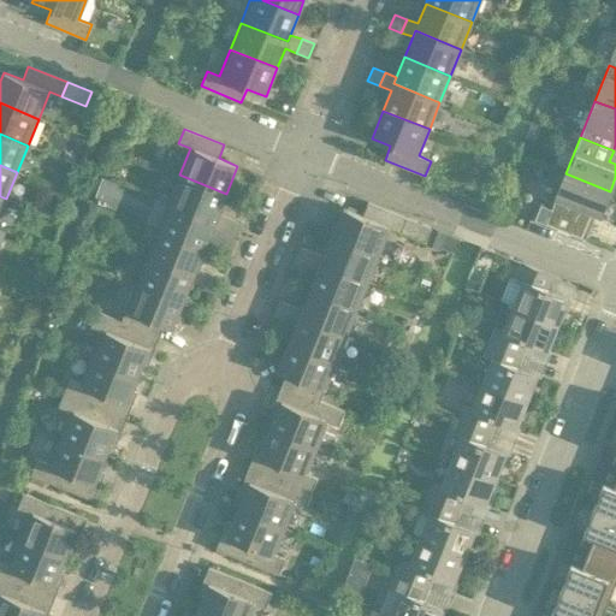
[(610,191),(566,173),(551,209),(557,212),(551,226),(579,237),(588,212),(600,217),(610,191)]
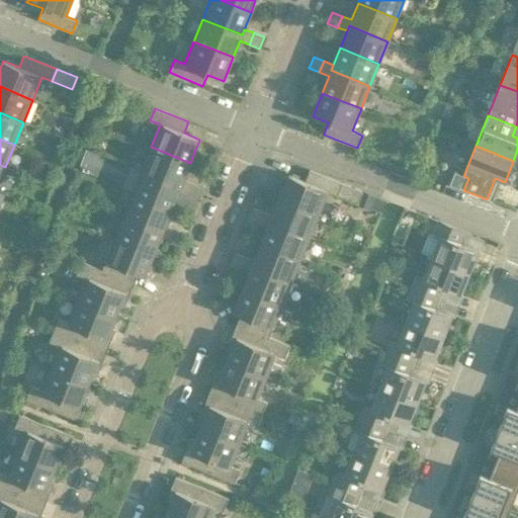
[(190,163),(151,147),(143,170),(181,185),(183,180),(190,163)]
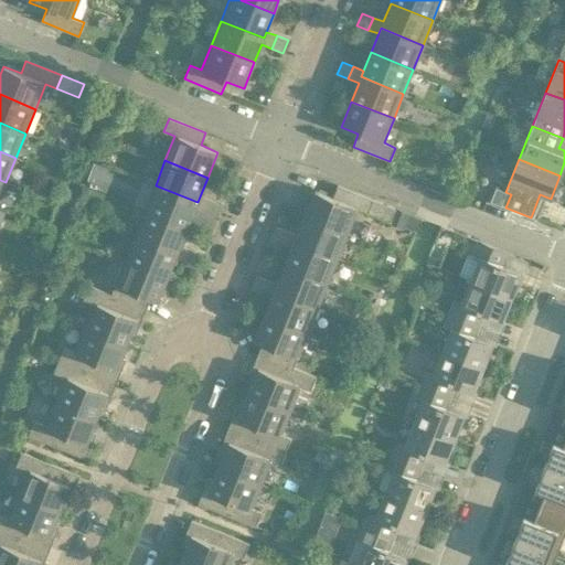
[(198,202),(156,185),(146,210),(188,227),(195,209),(205,213),(211,200),(200,196),(198,202)]
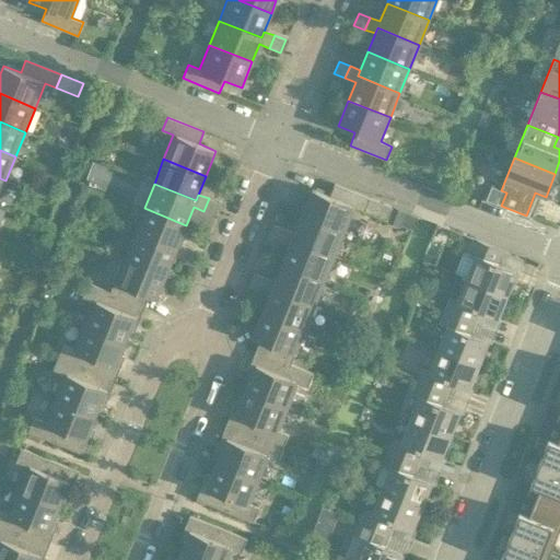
[(312,189),(302,214),(345,232),(354,207),(364,211),(370,198),(335,184),(329,196),(312,189)]
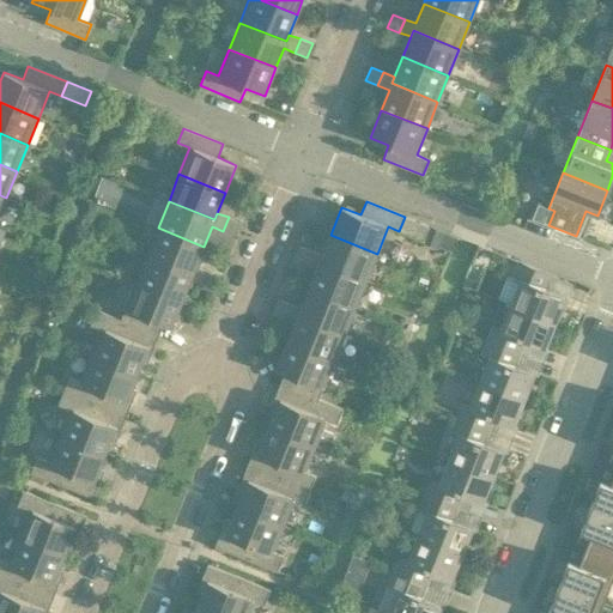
[(548,225),(554,211),(548,208),(538,204),(534,213),(532,219),(548,225)]
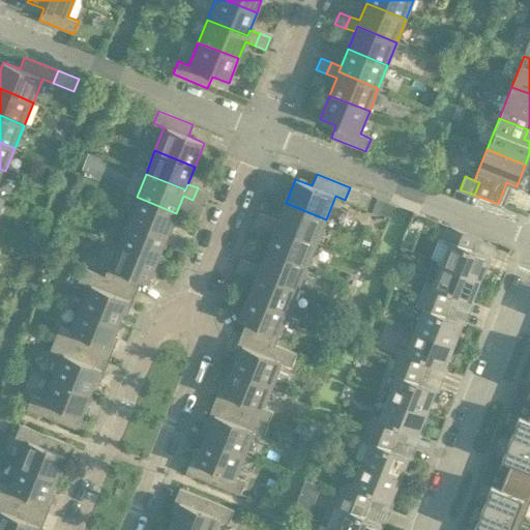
[(208,192),(198,187),(193,200),(203,204),(208,192)]
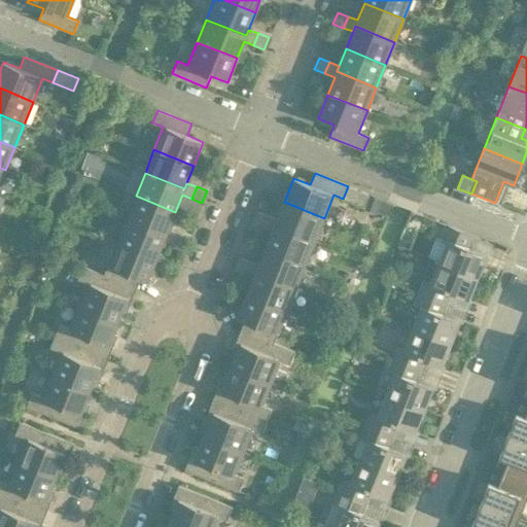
[(175,212),(136,196),(127,218),(166,235),(168,229),(175,212)]
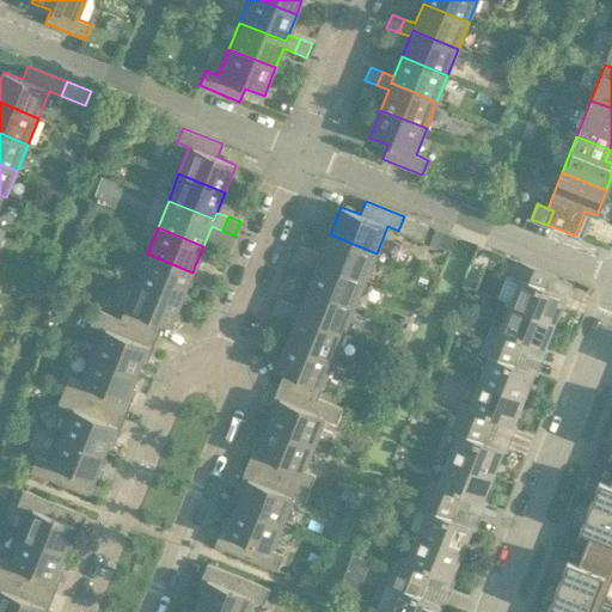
[(366,280),(377,254),(330,234),(322,255),(311,250),(305,263),(317,268),(319,261),(366,280)]
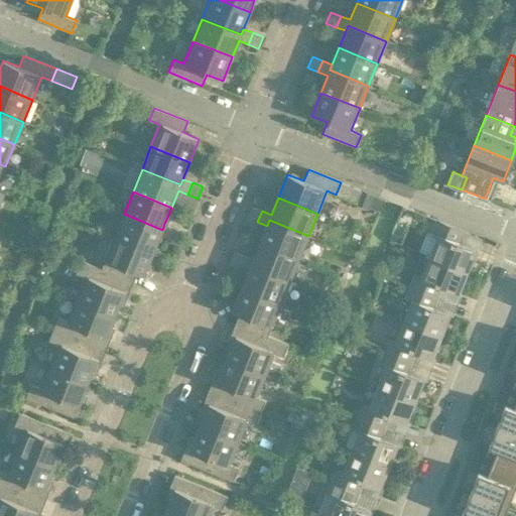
[(247,218),(257,222),(262,211),(252,207),(247,218)]
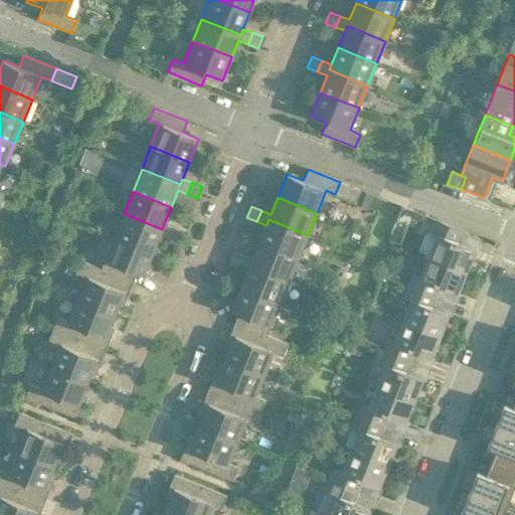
[(162,229),(124,213),(115,236),(153,251),(160,234),(169,238),(174,227),(164,223),(162,229)]
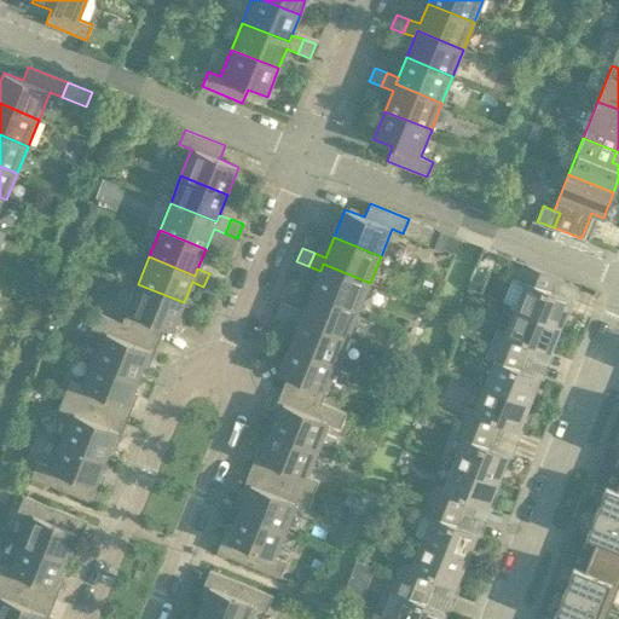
[(323,264),(320,271),(312,291),(359,310),(370,283),(323,264)]
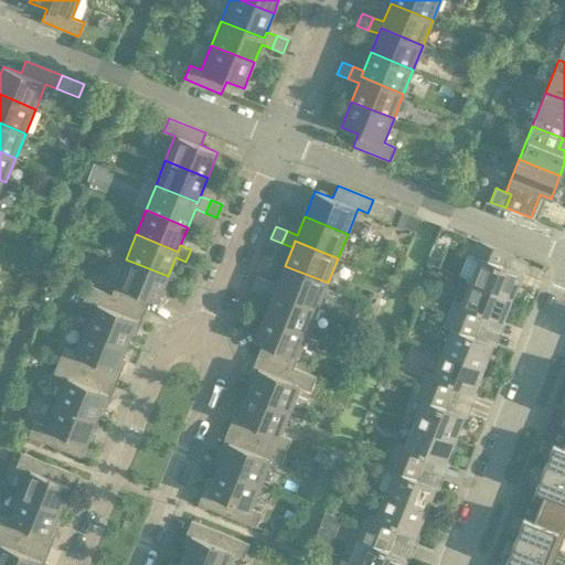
[(480,258),(471,281),(511,297),(521,274),(502,266),(507,253),(478,242),(472,255),(480,258)]
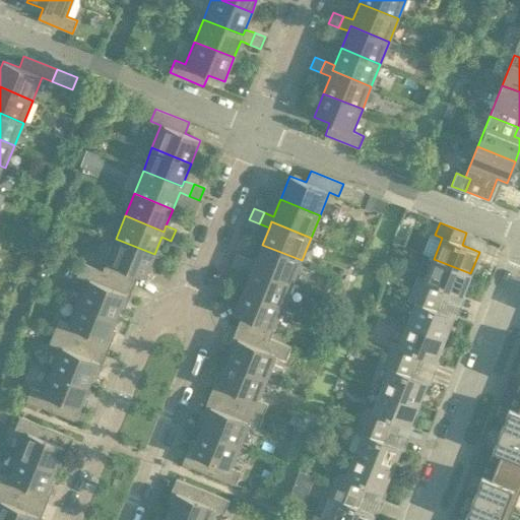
[(186,234),(176,230),(171,241),(181,245),(186,234)]
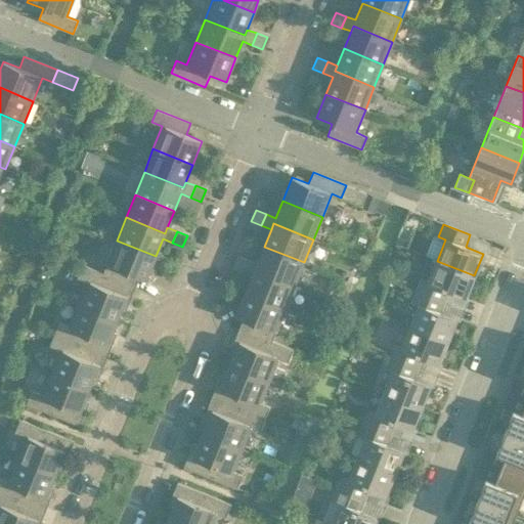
[(399,236),(396,243),(405,247),(408,241),(399,236)]
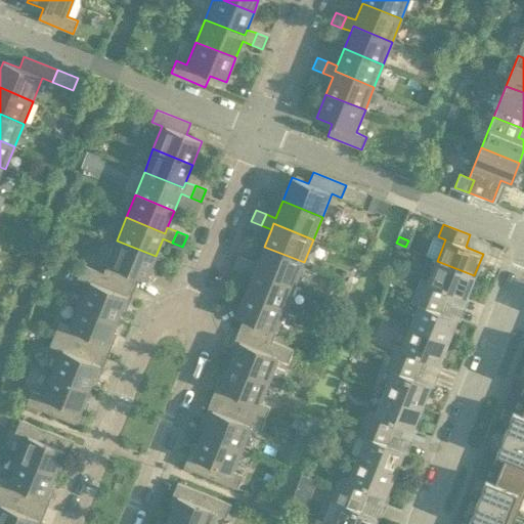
[(117,241),(103,273),(102,274),(135,288),(139,277),(146,279),(156,256),(117,241)]
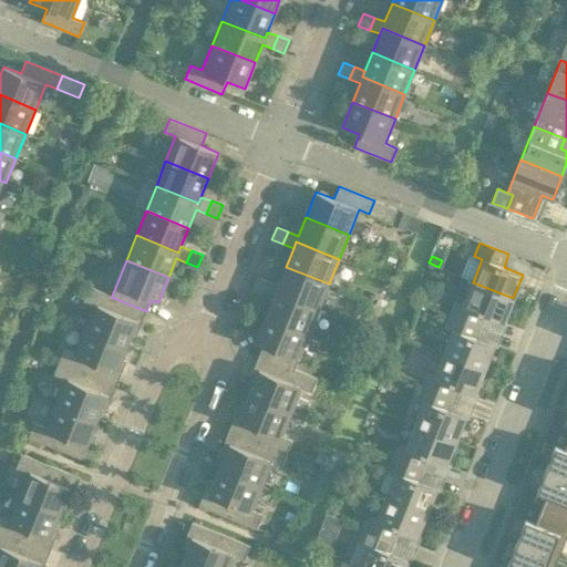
[(319,309),(329,284),(286,267),(278,285),(268,281),(264,294),(274,298),(276,291),(319,309)]
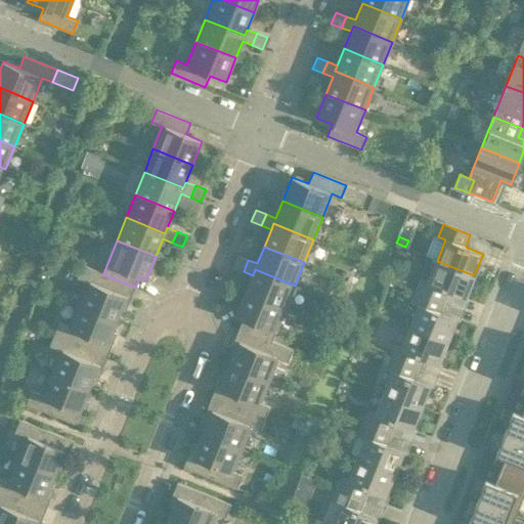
[(233,267),(244,271),(248,260),(237,256),(233,267)]
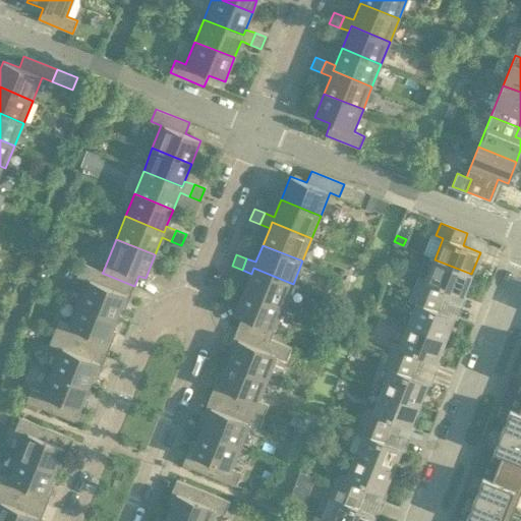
[(471,274),(435,259),(426,280),(419,278),(414,289),(441,300),(446,289),(463,296),(471,274)]
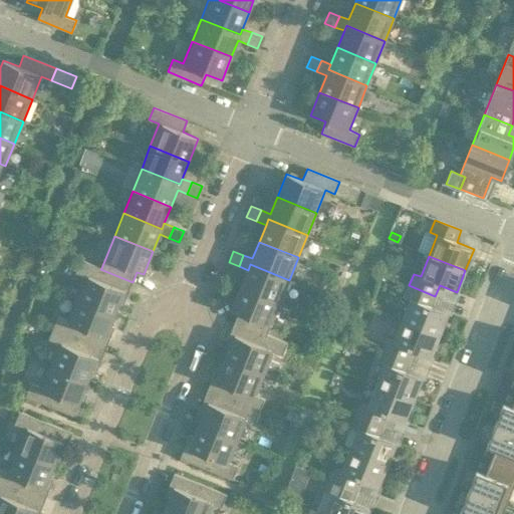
[(133,282),(100,269),(101,268),(80,260),(75,273),(84,277),(76,298),(114,314),(121,296),(126,298),(133,282)]
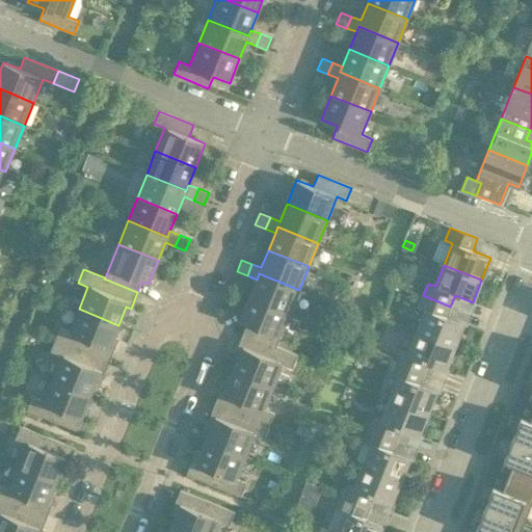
[(259,273),(257,280),(249,297),(290,313),(299,290),(259,273)]
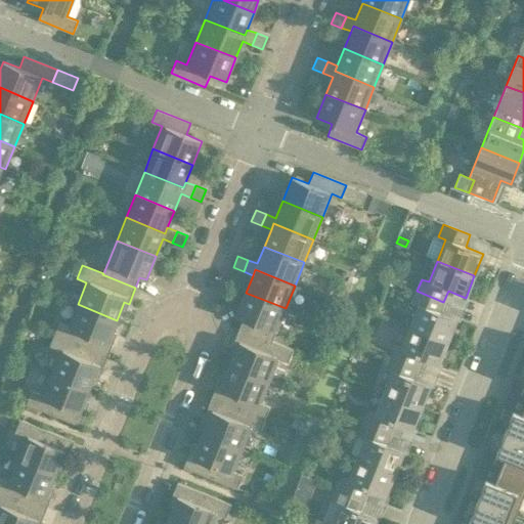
[(443,302),(417,291),(412,303),(419,306),(410,326),(447,342),(456,319),(439,312),(443,302)]
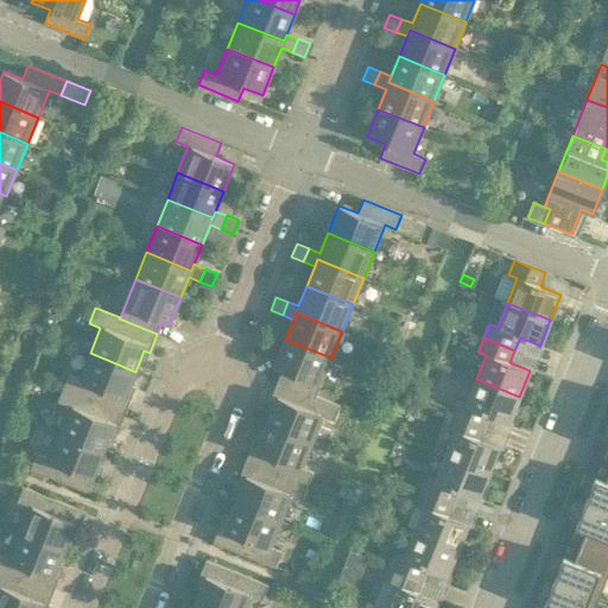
[(283,369),(278,381),(315,397),(316,396),(331,358),(285,340),(274,367),(283,369)]
